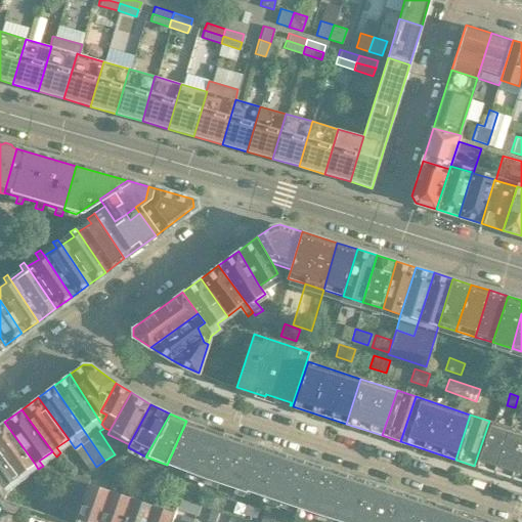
[(186,471),(205,427),(186,421),(167,465),(176,468),(177,467),(186,471)]
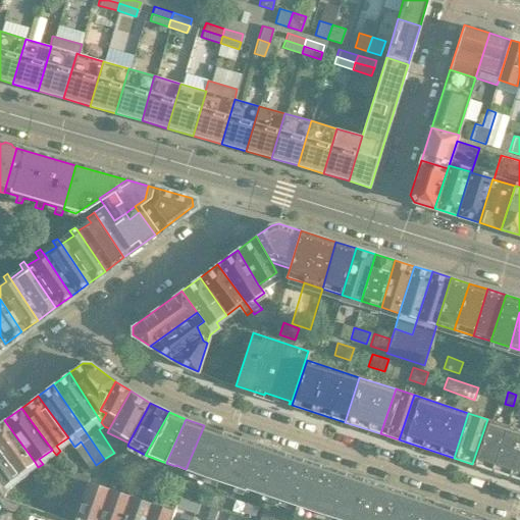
[(487,419),(472,464),(490,470),(506,424),(487,419)]
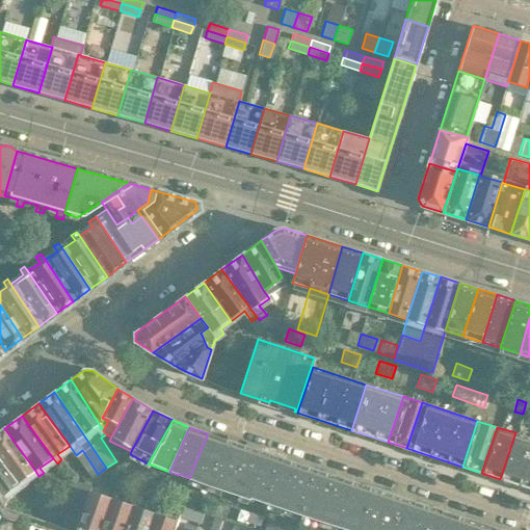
[(0,460),(18,484),(21,489),(27,485),(23,480),(35,471),(4,428),(0,431),(0,460)]
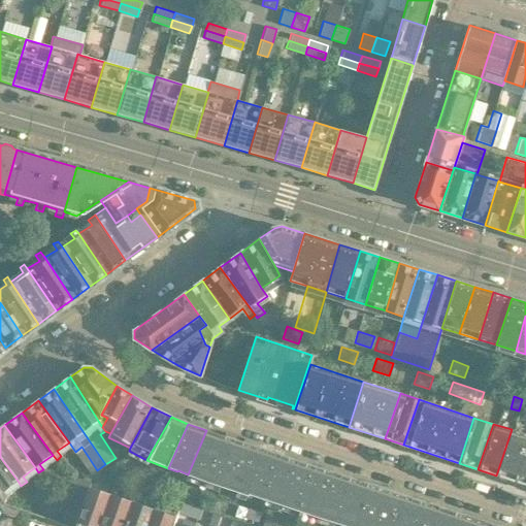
[(525,434),(512,429),(496,475),(516,482),(525,448),(525,434)]
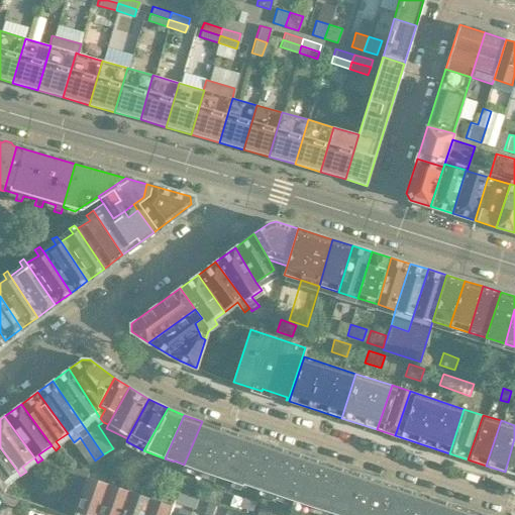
[(205,472),(220,428),(202,421),(184,465),(205,472)]
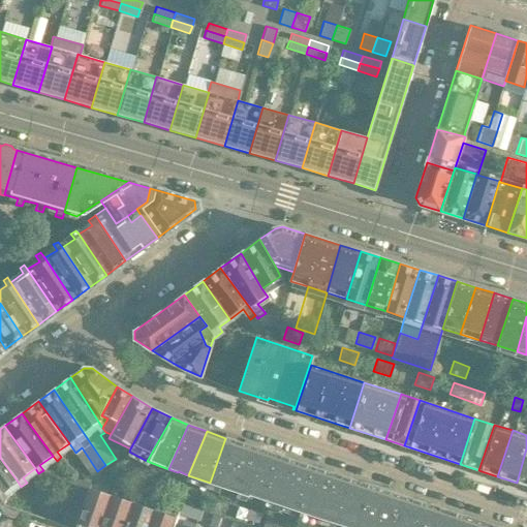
[(230,490),(244,444),(225,438),(210,483),(230,490)]
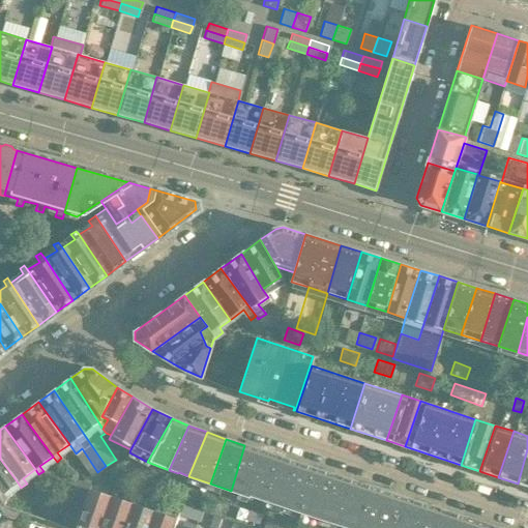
[(248,497),(250,496),(264,451),(244,445),(231,491),(248,497)]
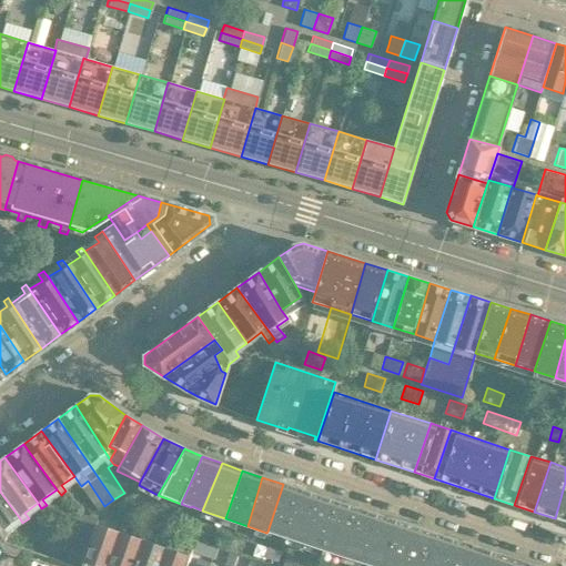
[(565,482),(555,518),(565,522),(565,482)]
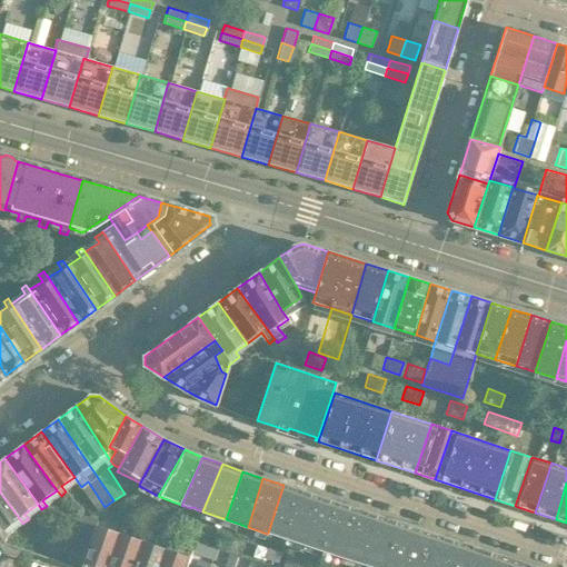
[(301,490),(284,485),(268,533),(286,538),(301,490)]
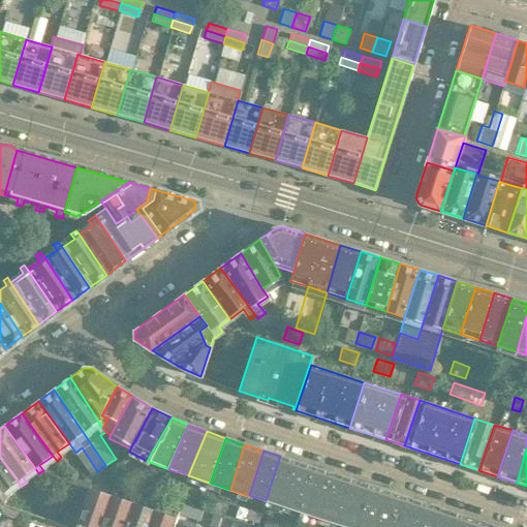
[(298,462),(280,456),(266,500),(283,505),(298,462)]
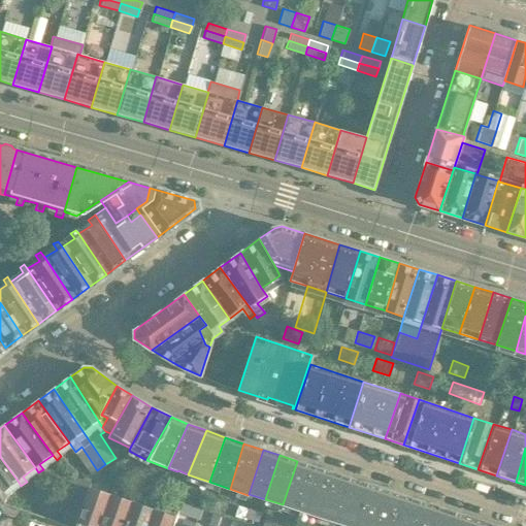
[(0,491),(4,497),(9,493),(6,489),(18,481),(0,457),(0,491)]
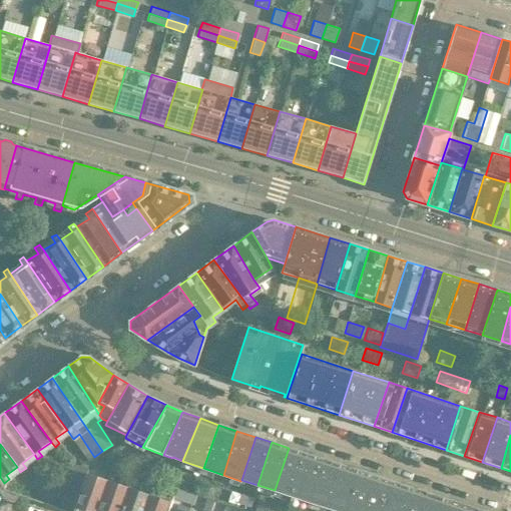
[(306,454),(289,448),(275,490),(272,498),(290,504),(292,496),(306,454)]
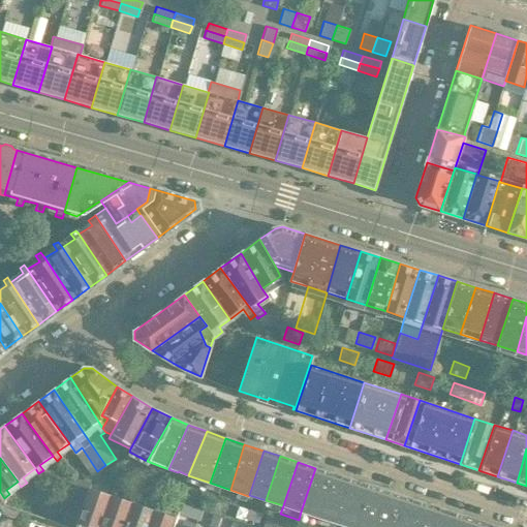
[(332,522),(345,477),(315,468),(301,512),(332,522)]
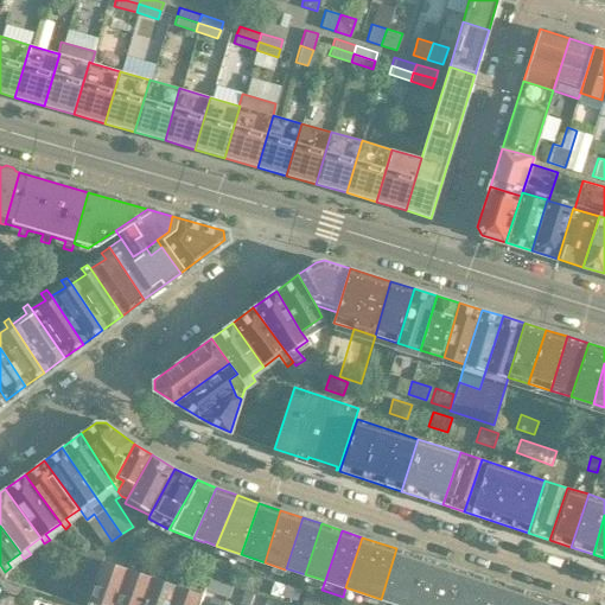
[(87,604),(88,604),(104,561),(106,555),(87,548),(70,599),(87,604)]
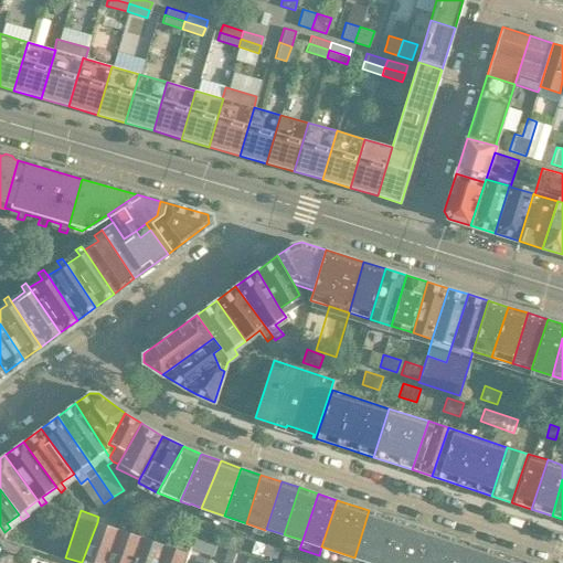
[(371,562),(382,562),(396,519),(369,510),(354,558),(371,562)]
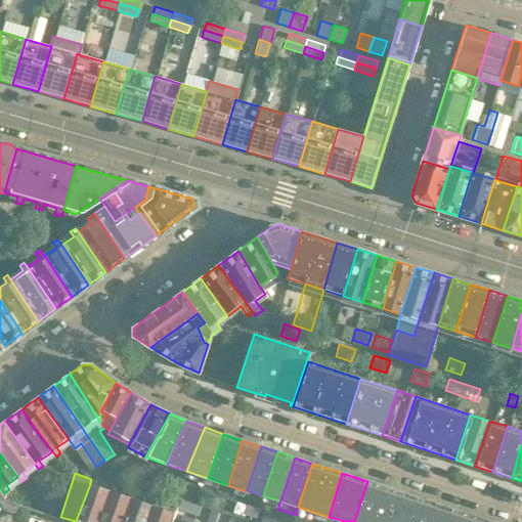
[(389,521),(400,492),(367,481),(354,521),(389,521)]
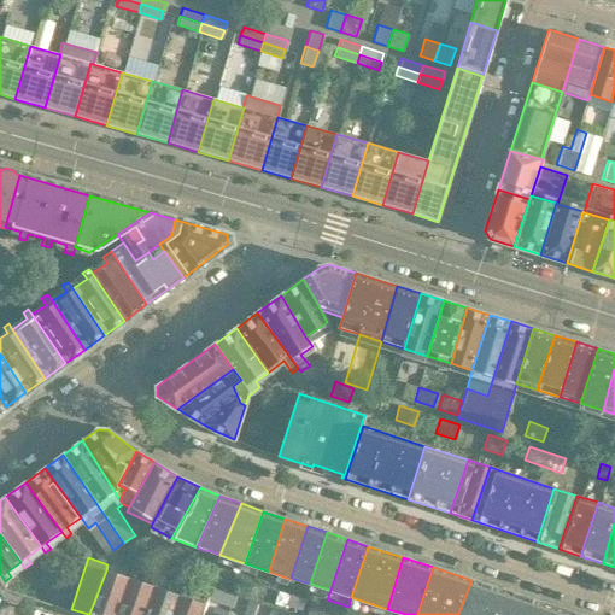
[(116,614),(129,579),(106,570),(89,614),(116,614)]
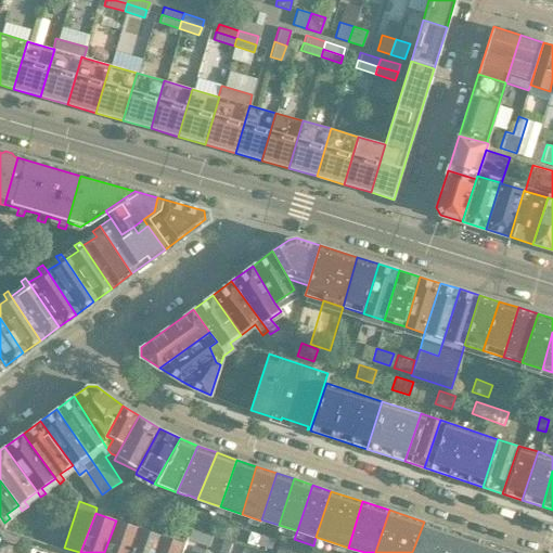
[(128,552),(138,527),(116,521),(104,552),(128,552)]
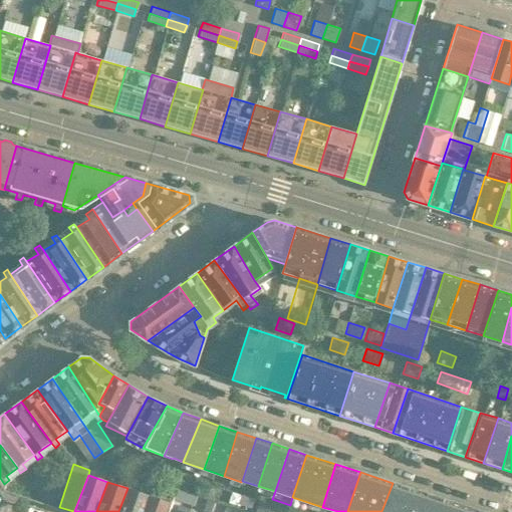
[(399,511),(407,487),(393,483),(381,511),(399,511)]
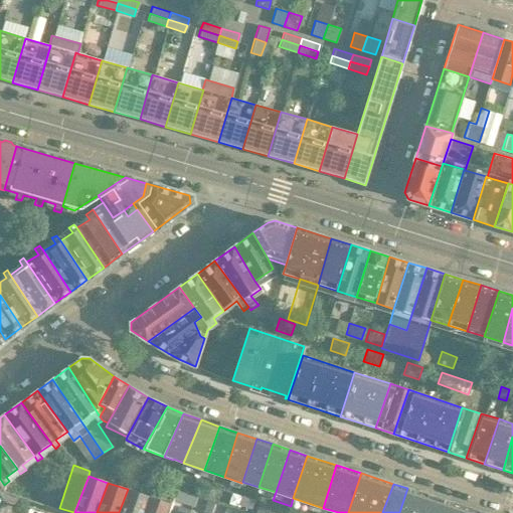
[(176,487),(172,498),(179,501),(183,490),(176,487)]
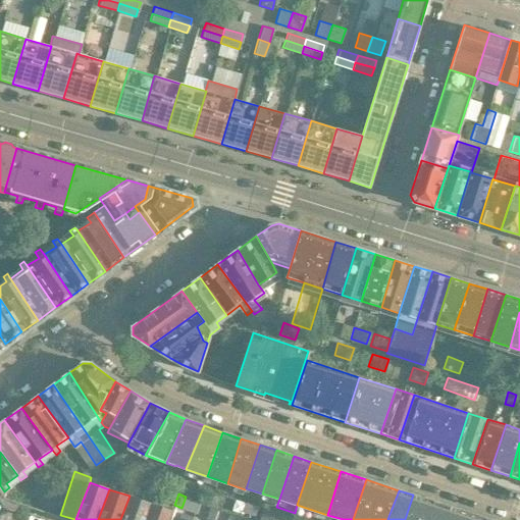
[(212,506),(215,498),(203,494),(201,502),(202,502),(212,506)]
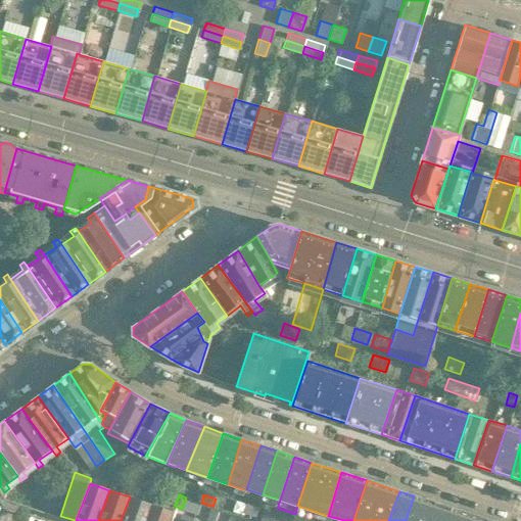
[(450,520),(454,509),(414,495),(406,520),(450,520)]
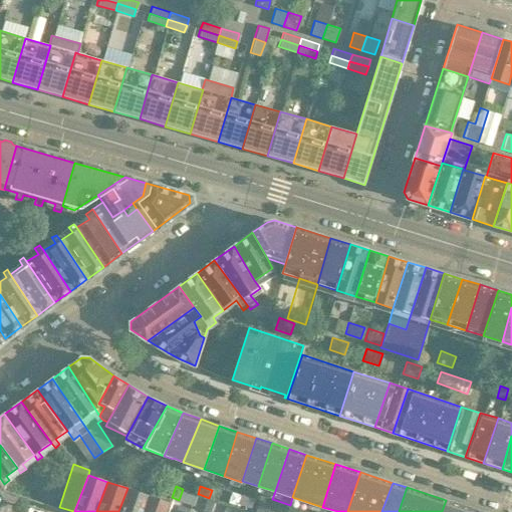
[(143,511),(149,496),(128,488),(118,511),(143,511)]
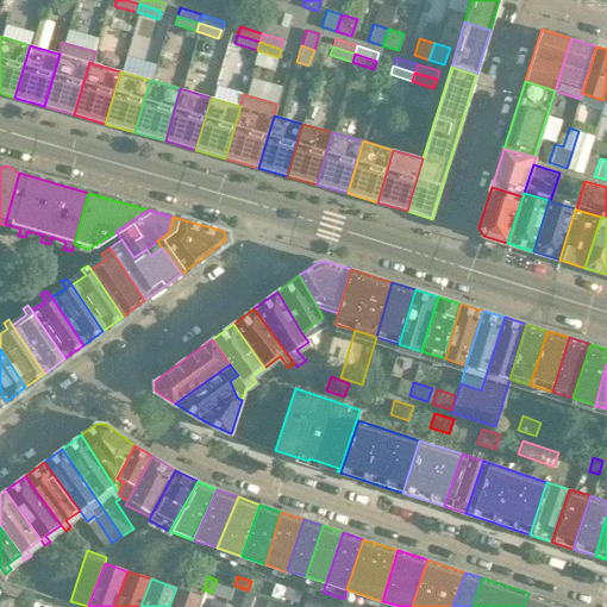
[(217,580),(212,593),(221,596),(226,582),(217,580)]
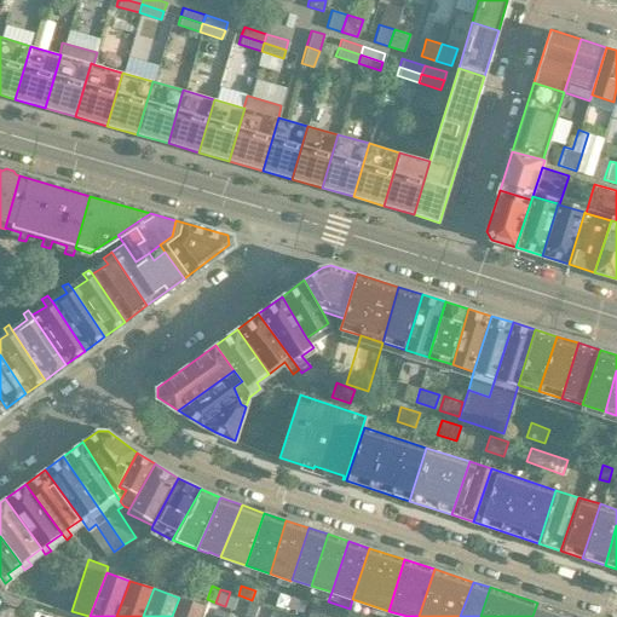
[(182,590),(179,598),(172,616),(200,616),(207,599),(182,590)]
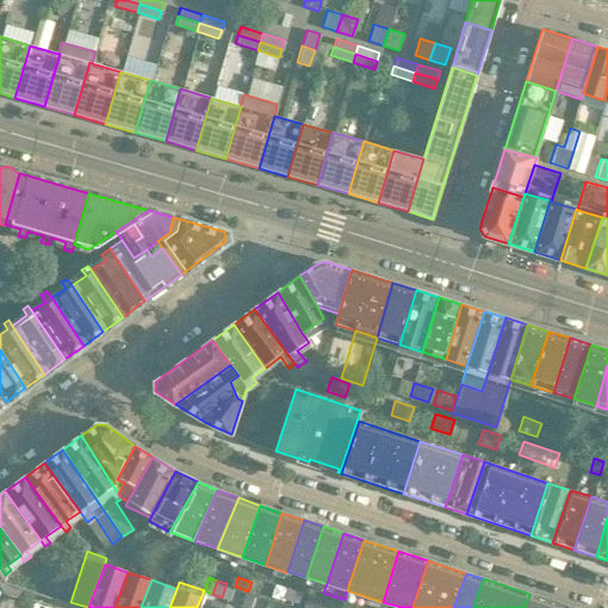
[(227,583),(222,597),(231,600),(236,587),(235,587),(227,583)]
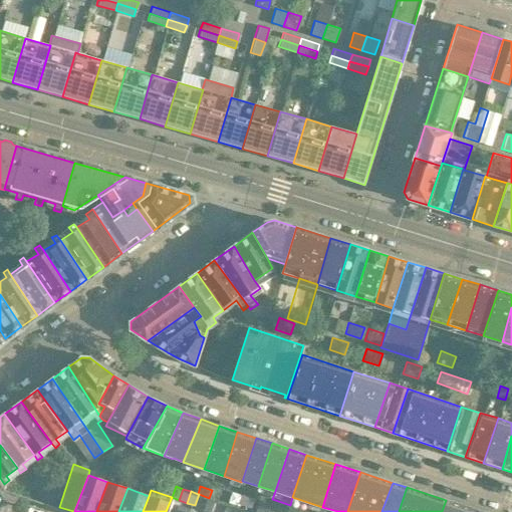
[(250,506),(253,499),(241,494),(238,502),(250,506)]
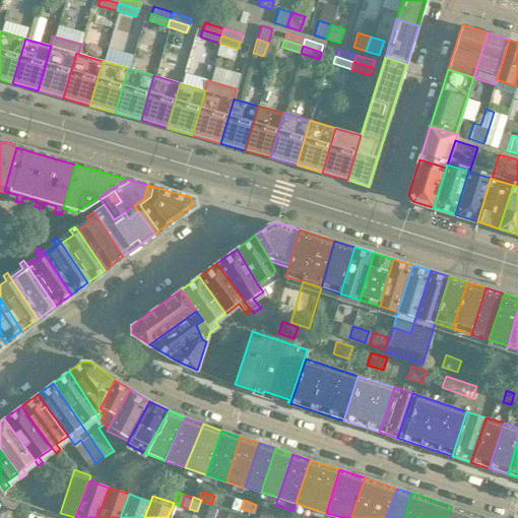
[(272,513),(275,505),(263,501),(260,509),(272,513)]
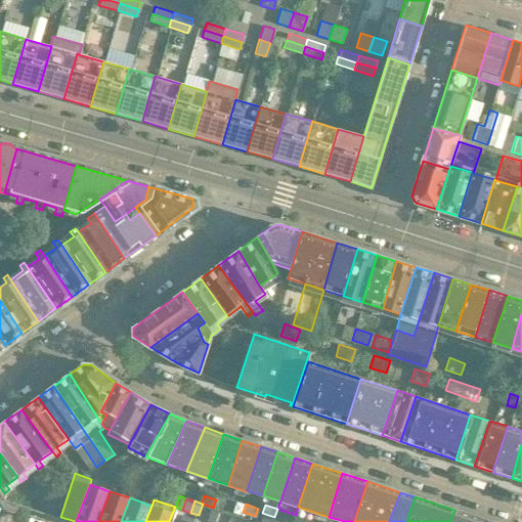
[(487,521),(488,521),(454,510),(450,521),(487,521)]
